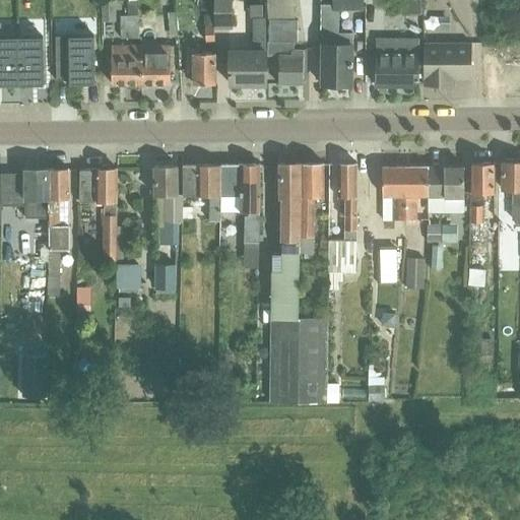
[(214,0),(214,30),(233,29),(232,0),(214,0)]
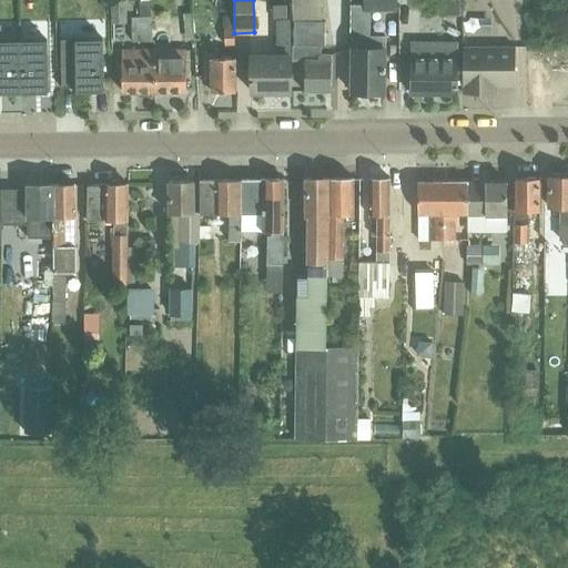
[(362,0),(363,6),(351,6),(351,38),(353,38),(352,92),(385,93),(385,36),(371,36),(372,11),(397,9),(396,0),(362,0)]
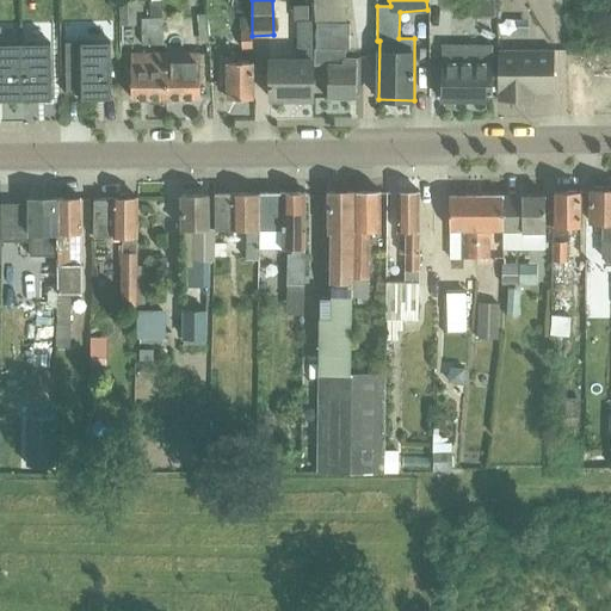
[(495,0),(474,0),(475,18),(497,17),(495,0)]
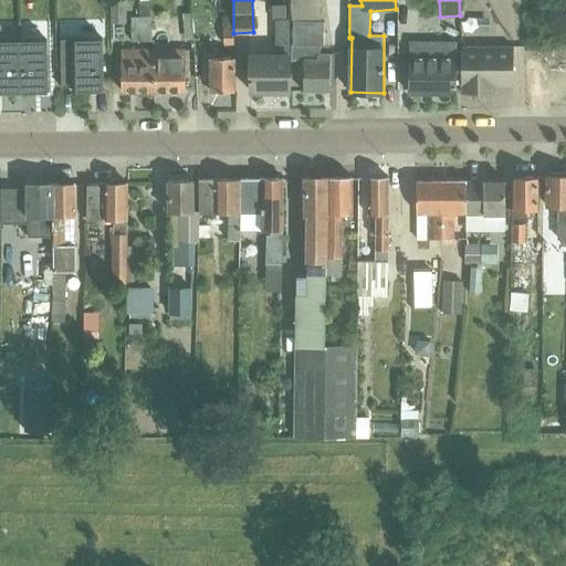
[(126,2),(112,2),(112,24),(127,24),(126,2)]
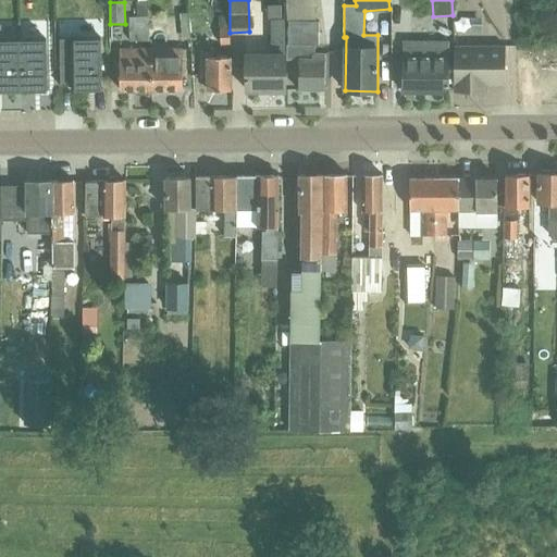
[(138,19),(130,19),(131,42),(151,42),(149,10),(138,10),(138,19)]
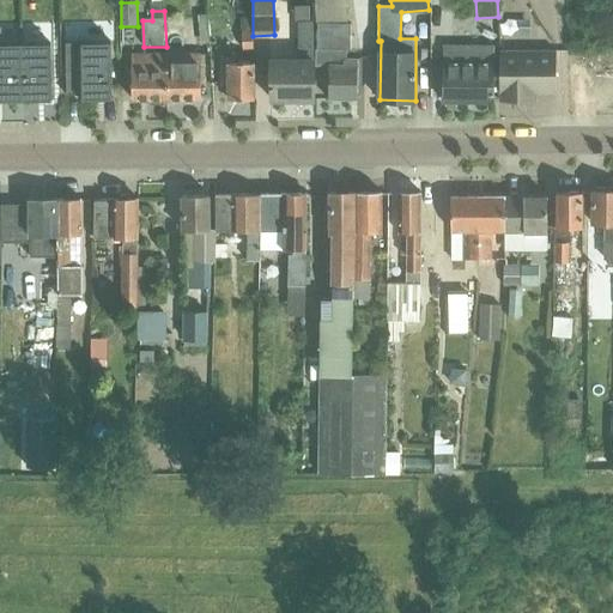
[(210,44),(207,14),(198,16),(200,46),(210,44)]
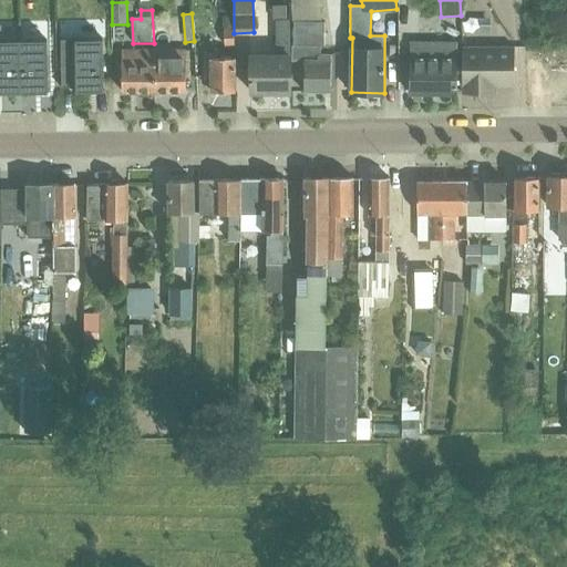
[(464,13),(464,30),(478,30),(478,13),(464,13)]
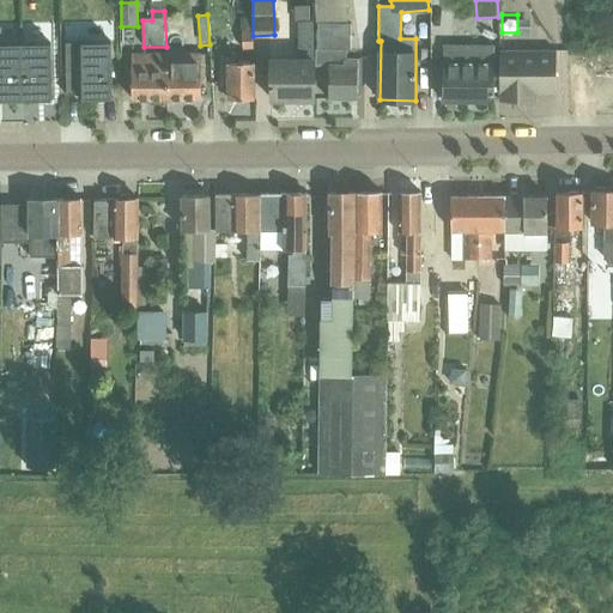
[(254,48),(253,36),(252,18),(241,19),(243,48),(254,48)]
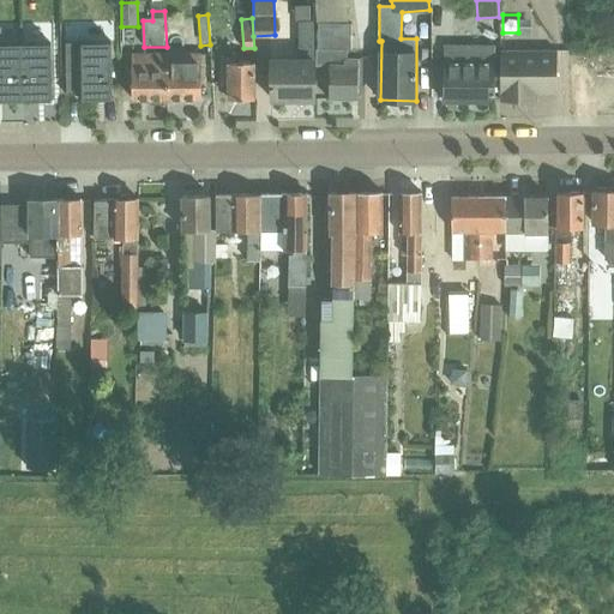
[(290,66),(272,66),(272,100),(314,98),(314,31),(314,20),(312,20),(300,22),(300,31),(300,60),(290,60),(290,66)]
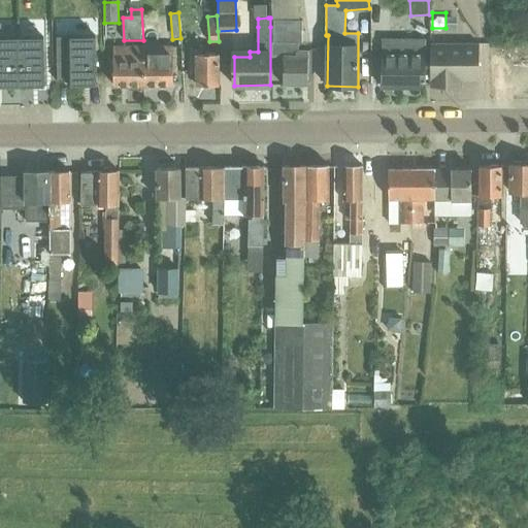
[(272,43),(272,58),(284,58),(284,86),(308,86),(308,52),(302,52),(302,22),(273,21),(273,43),(272,43)]
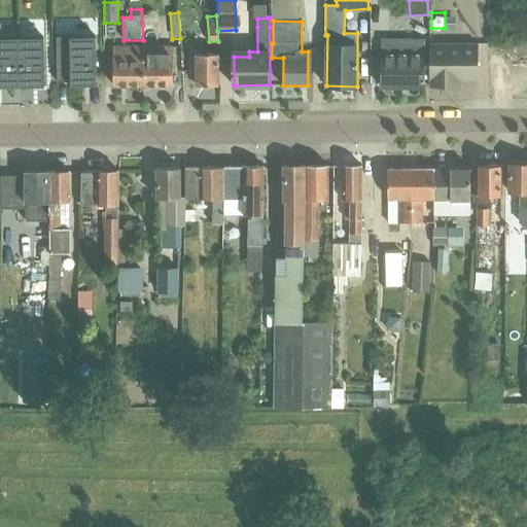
[(70,36),(57,36),(57,66),(58,81),(63,81),(71,81),(71,85),(83,85),(97,84),(97,64),(96,35),(80,36),(70,36)]
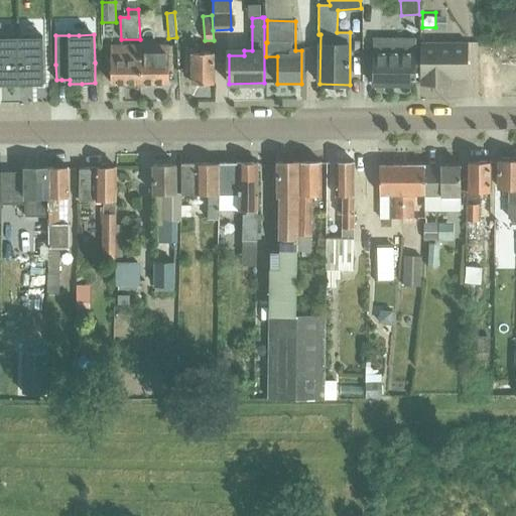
[(43,35),(18,36),(19,66),(19,85),(29,84),(44,84),(43,62),(43,35)]
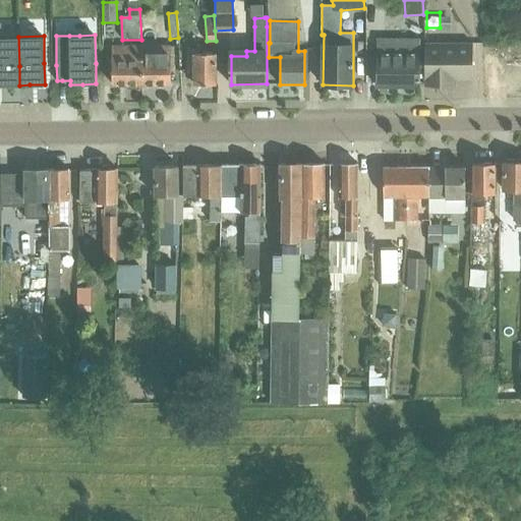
[(18,37),(0,37),(0,85),(6,85),(19,85),(19,66),(18,37)]
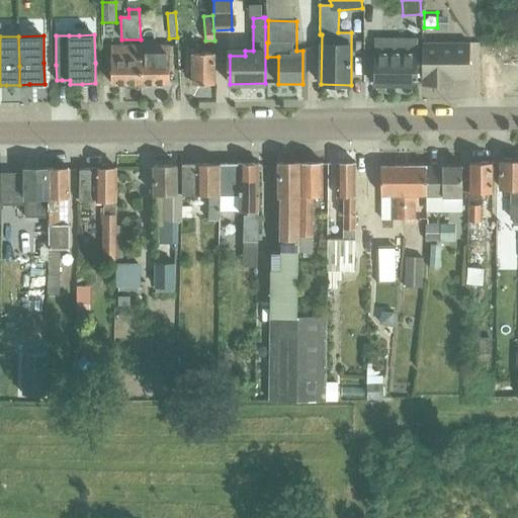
[(418,37),(374,37),(374,57),(374,85),(417,85),(418,57),(418,37)]
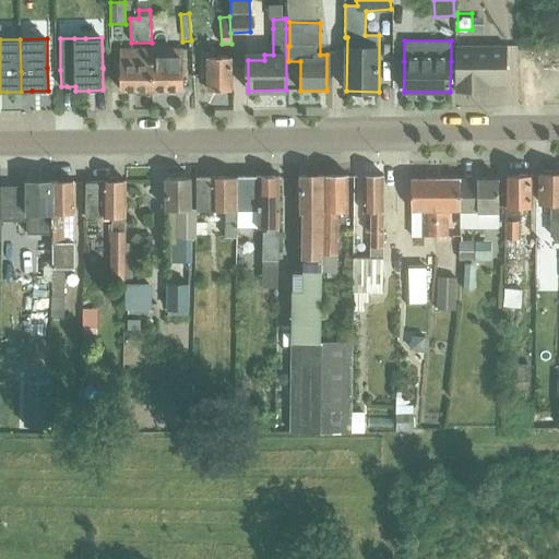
[(507,85),(508,46),(456,46),(455,92),(489,92),(489,85),(507,85)]
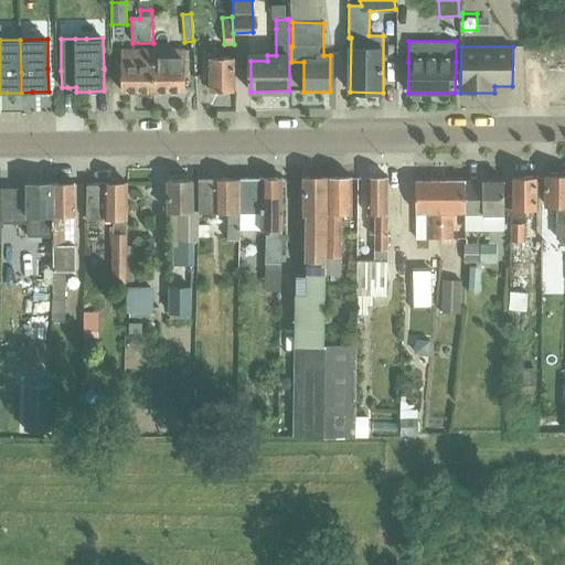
[(185,51),(153,52),(153,92),(185,91),(185,51)]
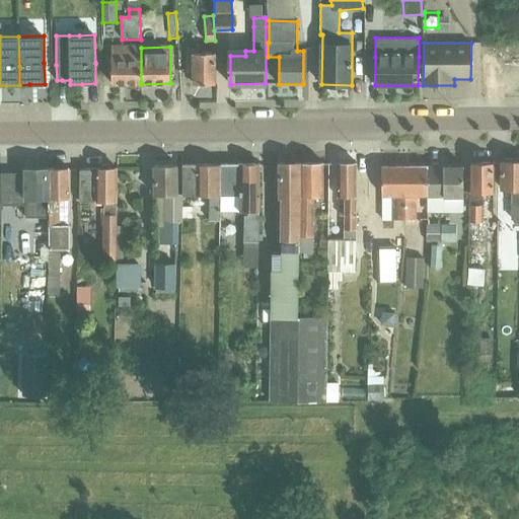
[(141,48),(112,48),(112,84),(141,84),(141,48)]
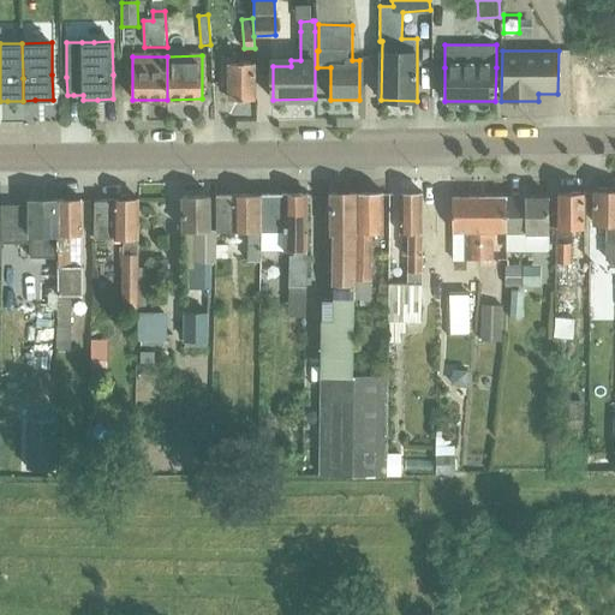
[(230,99),(256,99),(256,63),(238,63),(238,57),(224,57),(224,84),(230,84),(230,99)]
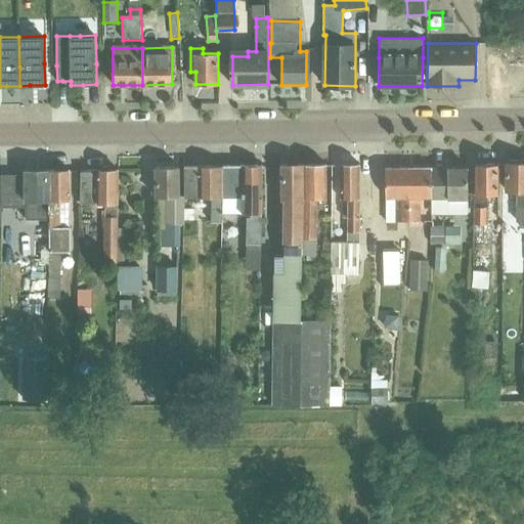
[(523,221),(523,163),(507,163),(507,191),(517,191),(517,221),(523,221)]
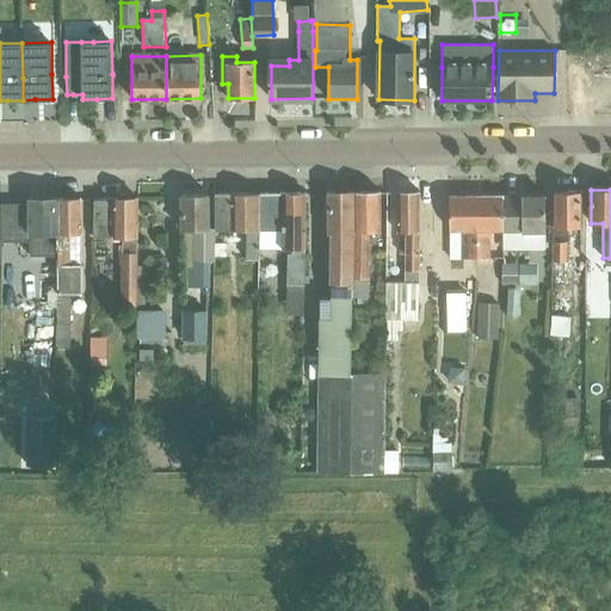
[(554,226),(553,226),(553,261),(568,261),(568,226),(580,226),(581,191),(554,191),(554,226)]
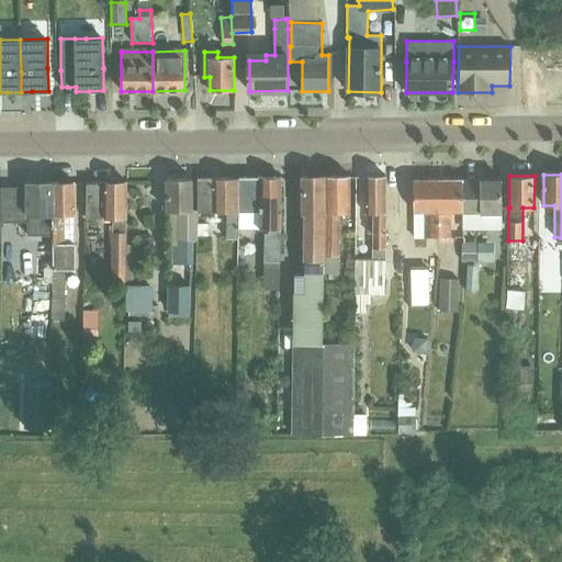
[(324,274),(324,177),(303,178),(302,213),(305,213),(305,274),(294,274),(293,436),(353,436),(353,344),(323,344),(324,274)]
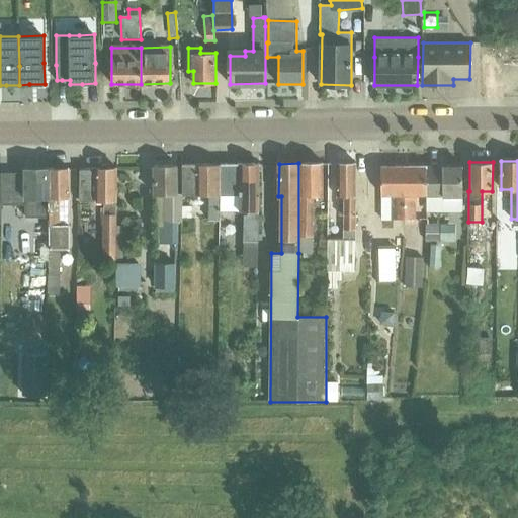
[(298,163),(298,253),(313,253),(314,195),(323,196),(323,163),(298,163)]
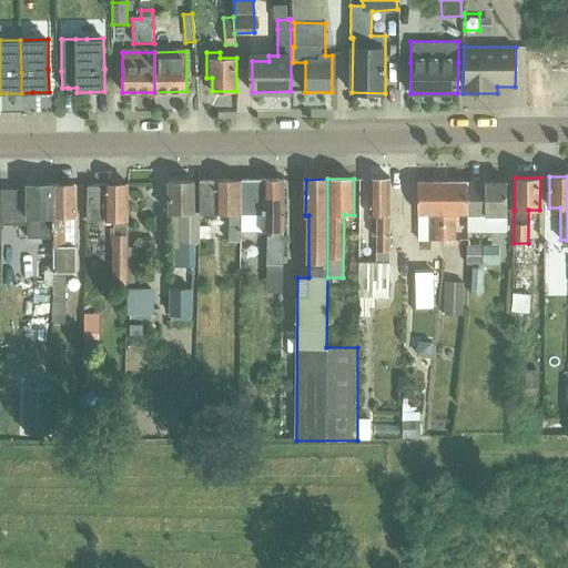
[(284,180),(241,181),(241,223),(241,232),(271,232),(271,235),(267,235),(267,279),(267,293),(284,293),(284,279),(284,232),(284,214),(284,180)]
